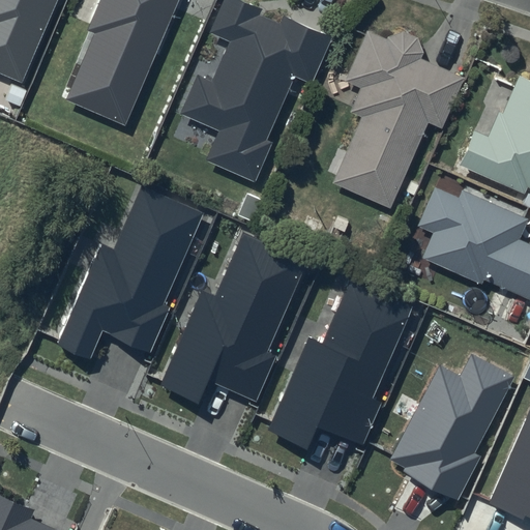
[(0,0),(0,74),(22,84),(57,0),(0,0)]
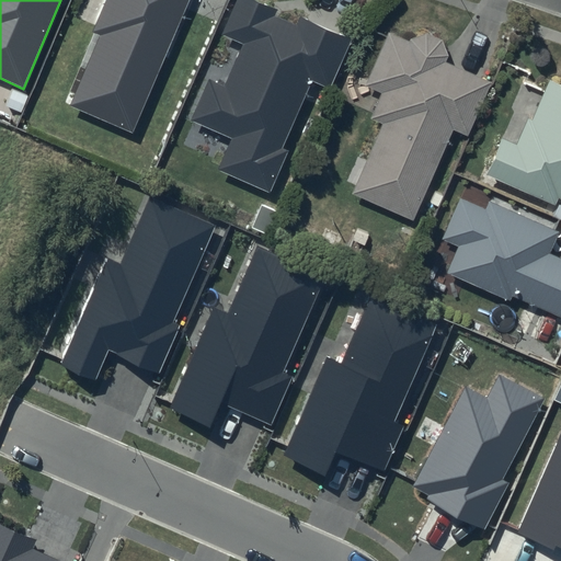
[(186,0),(103,0),(91,32),(96,34),(67,104),(132,132),(186,0)]
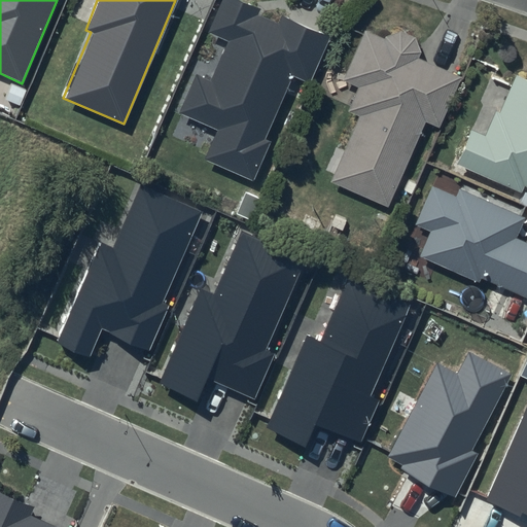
[(326,35),(238,0),(220,0),(209,29),(231,38),(213,80),(196,73),(179,112),(218,129),(207,156),(255,175),(271,138),(266,136),(291,73),(308,79),(326,35)]
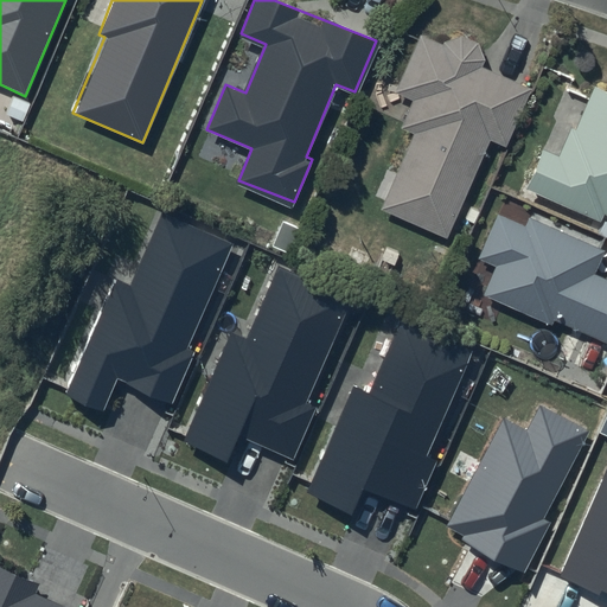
[(442,46),(420,37),(394,93),(415,102),(402,129),(416,135),(382,211),(447,241),(491,146),(505,152),(534,91),(481,68),(485,61),(480,45),(459,37),(442,46)]
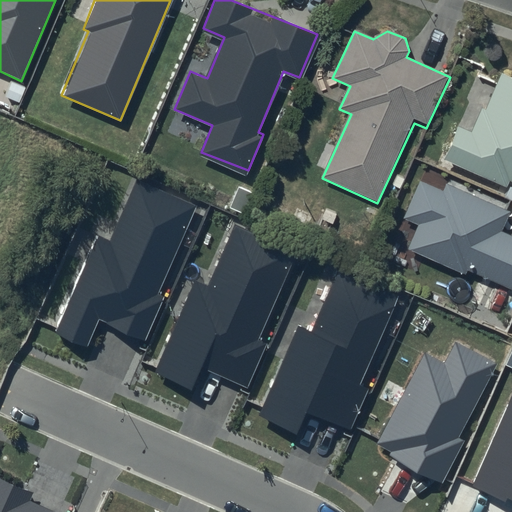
[(511,80),(501,77),(488,111),(481,108),(472,130),(454,123),(438,164),(508,192),(511,185),(511,80)]
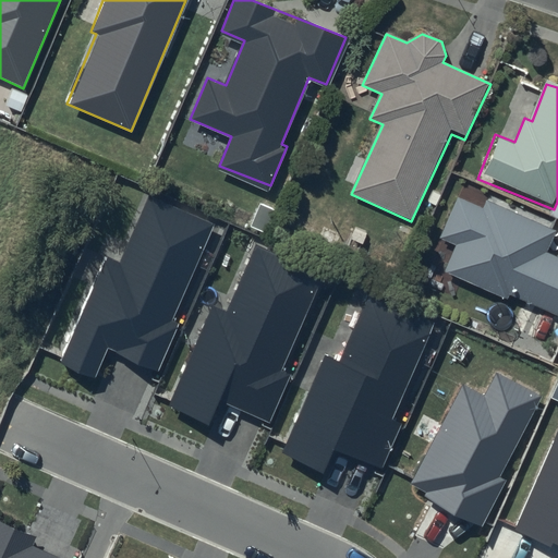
[(214,225),(149,196),(120,263),(106,256),(60,361),(96,377),(109,348),(158,371),(180,323),(173,319),(214,225)]
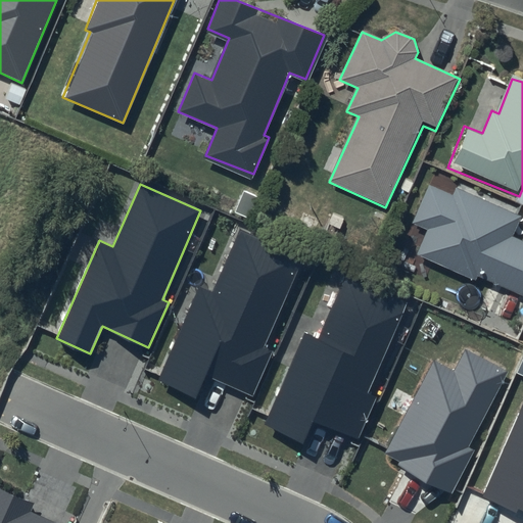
[(520,217),(456,189),(453,197),(428,187),(411,227),(425,233),(414,257),(475,284),(477,277),(522,296),(522,242),(511,238),(520,217)]
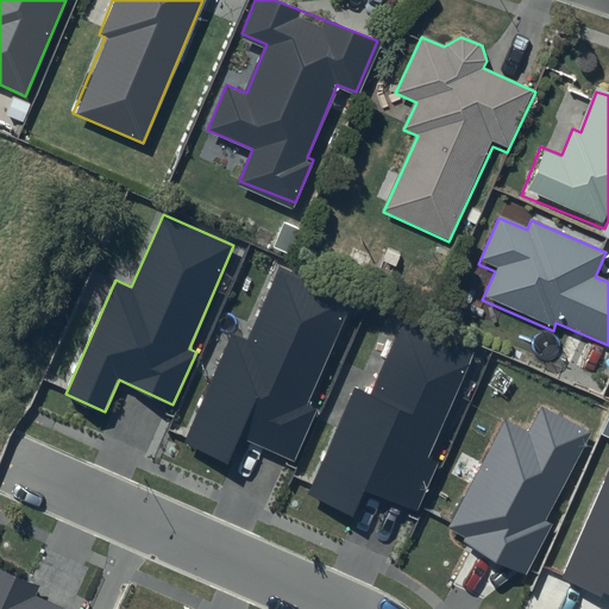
[(353,299),(282,268),(250,340),(234,334),(184,447),(224,465),(238,434),(293,458),(315,407),(308,403),(353,299)]
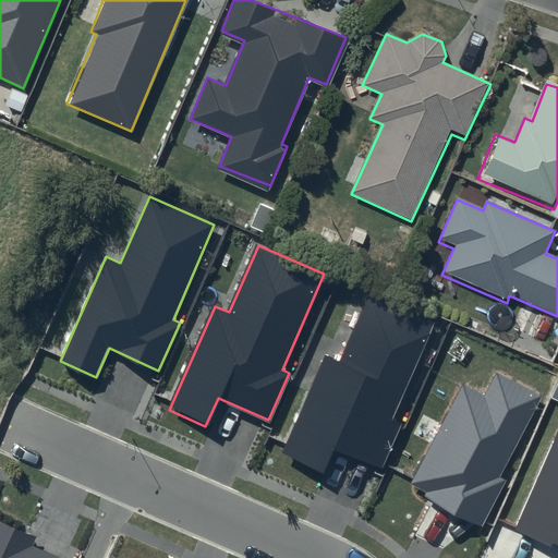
[(436,322),(371,292),(342,360),(327,353),(281,457),(317,473),(330,445),(380,468),(401,420),(395,416),(436,322)]
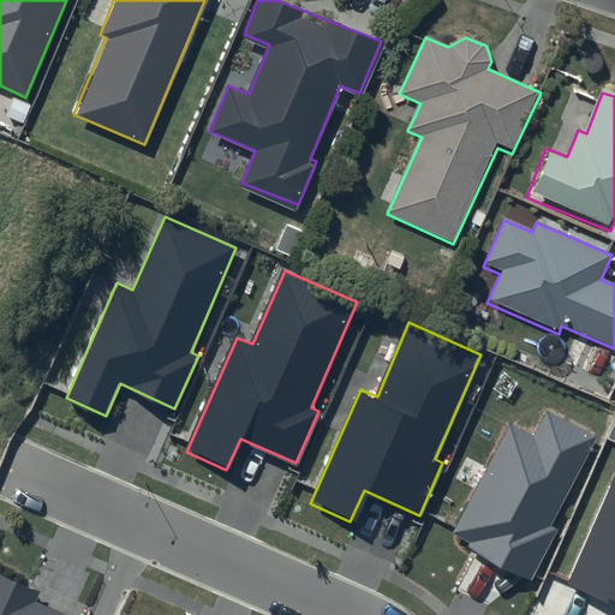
[(597,436),(548,411),(533,436),(511,423),(451,536),(532,581),(559,530),(551,525),(597,436)]
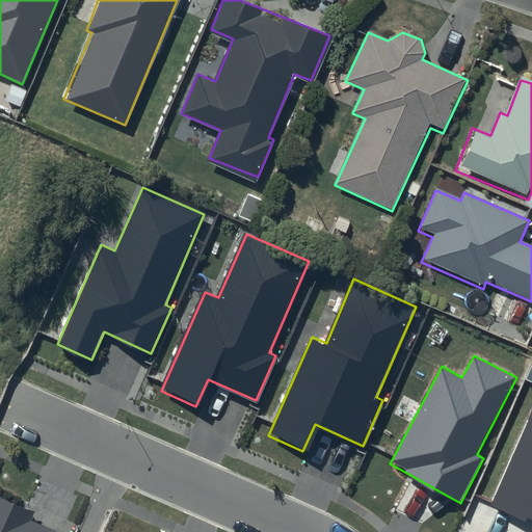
[(531,411),(493,502),(531,519),(531,411)]
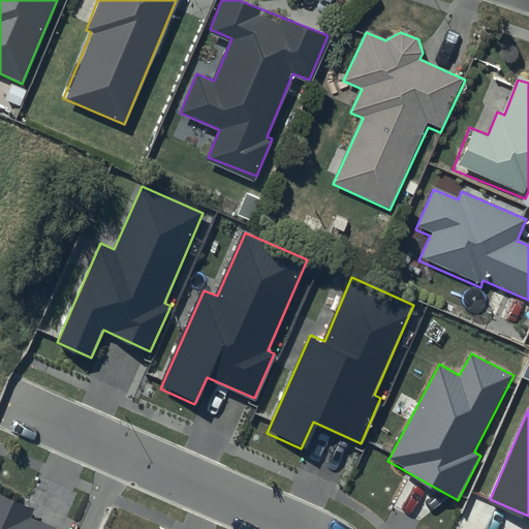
[(33,508),(0,493),(0,528),(55,528),(29,517),(33,508)]
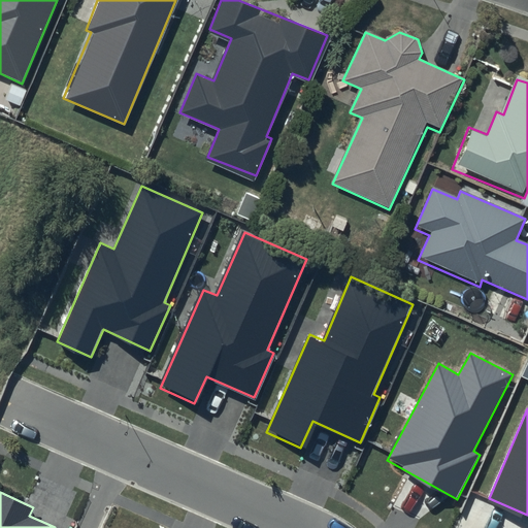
All buildings are outlined.
